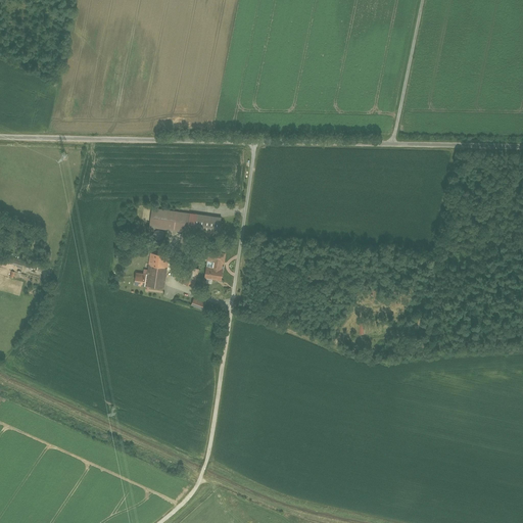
[(189,211),(154,207),(152,227),(187,231),(189,211)]
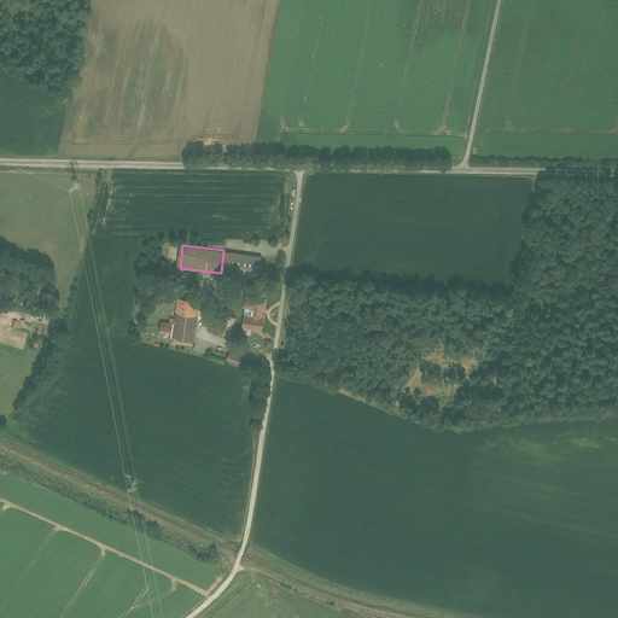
[(263,256),(228,251),(225,275),(261,280),(263,256)]
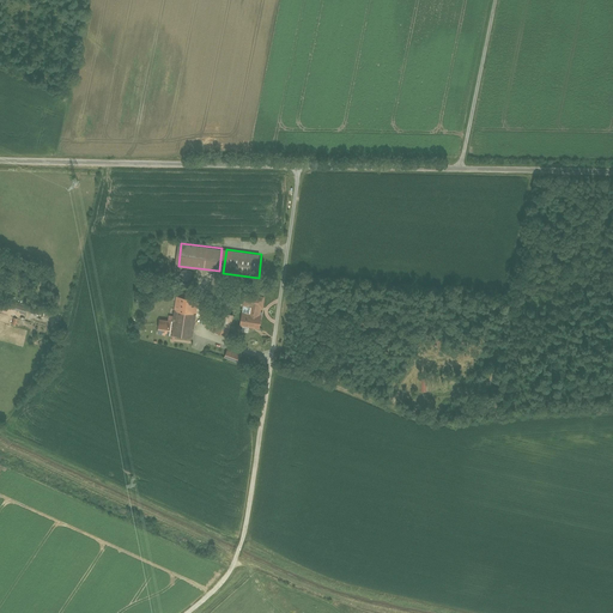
[(266,295),(246,292),(242,325),(261,328),(266,295)]
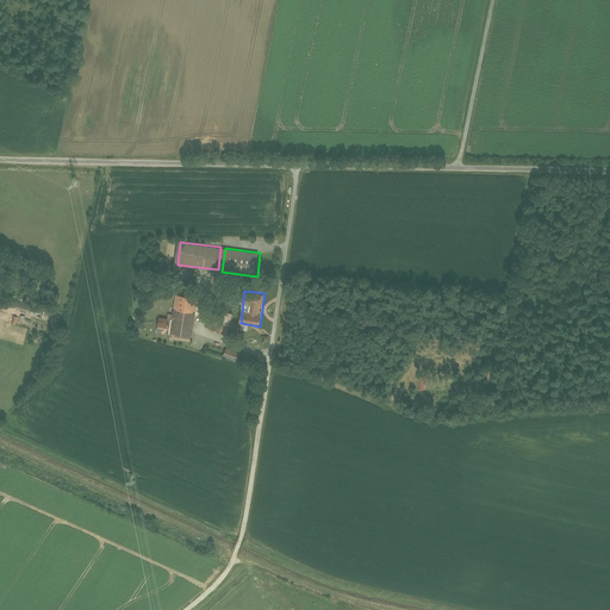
[(199,298),(178,294),(174,318),(161,316),(159,331),(192,336),(199,298)]
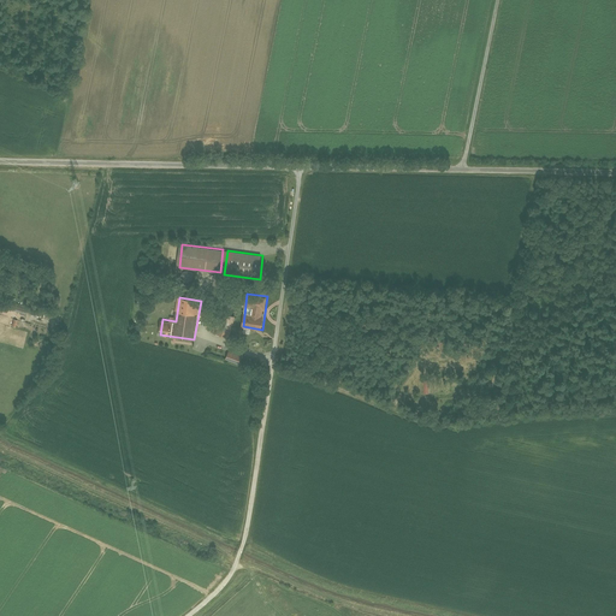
[(7,308),(28,314),(30,307),(10,301),(7,308)]
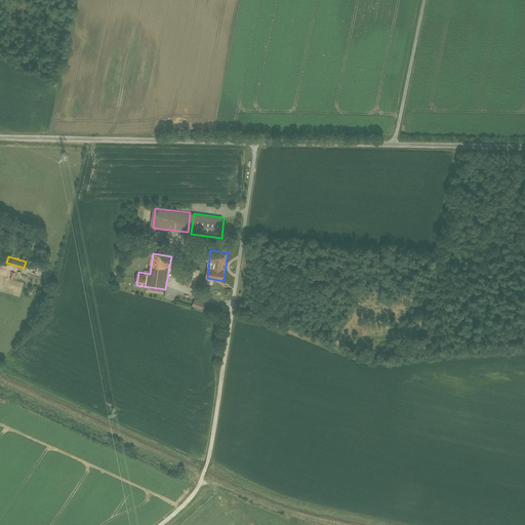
[(197,287),(202,269),(194,267),(192,273),(190,272),(189,275),(185,273),(182,283),(197,287)]
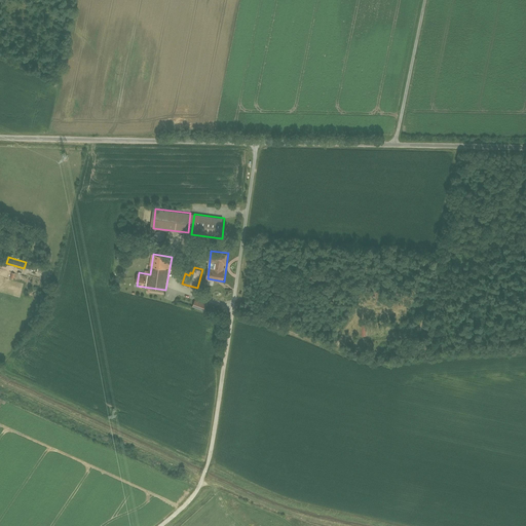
[(207,310),(209,304),(196,300),(194,307),(207,310)]
